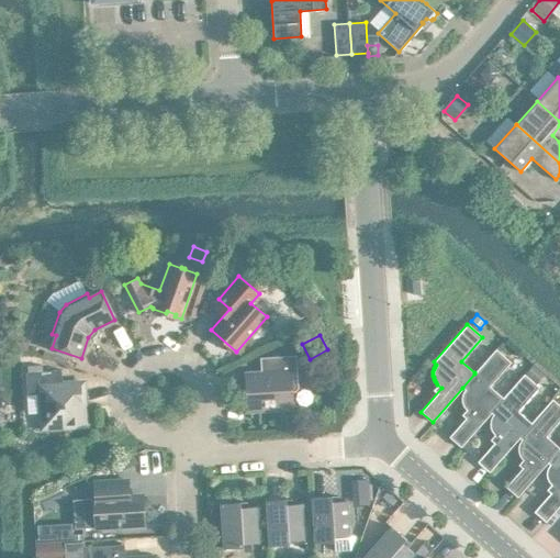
[(460,447),(491,413),(491,412),(503,398),(490,386),(511,363),(495,348),(474,372),(474,374),(462,388),(465,389),(463,390),(462,392),(462,393),(461,394),(461,397),(461,398),(461,399),(461,401),(461,402),(462,404),(462,405),(463,406),(465,408),(466,409),(470,413),(449,436),(460,447)]
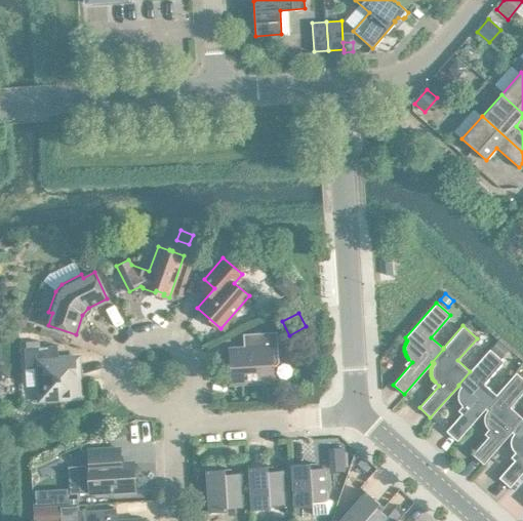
[(248,333),(249,345),(246,348),(230,349),(232,383),(273,379),(272,366),(275,365),(278,362),(276,331),(248,333)]
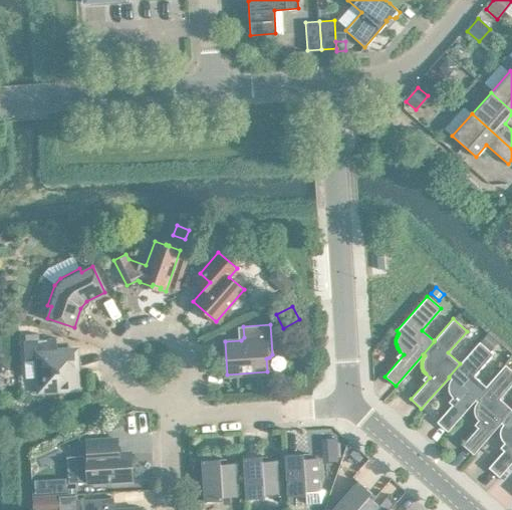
[(487,332),(479,341),(489,351),(498,341),(487,332)]
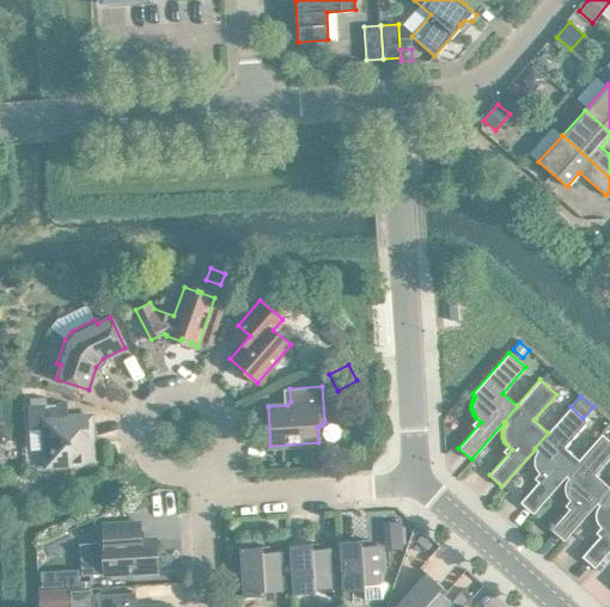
[(44,453),(58,465),(93,463),(90,415),(60,417),(59,403),(46,403),(28,404),(29,429),(43,428),(44,453)]
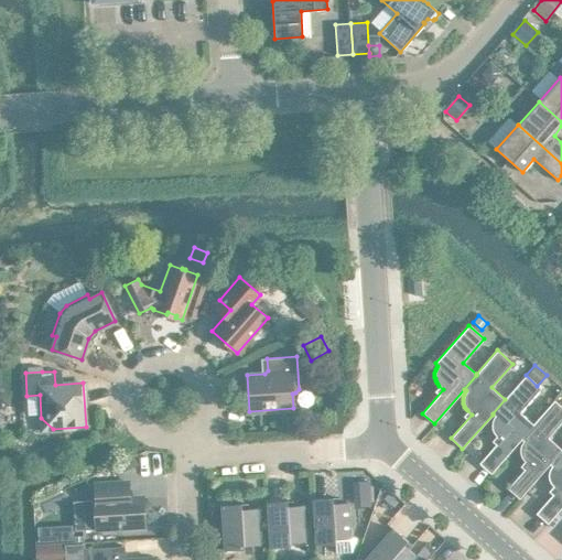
[(490,474),(521,439),(520,439),(533,424),(532,424),(519,412),(541,388),(537,386),(526,375),(505,399),(493,413),(493,415),(495,416),(494,417),(493,418),(492,421),(492,422),(492,424),(492,426),(492,428),(492,429),(493,430),(493,432),(494,433),(495,434),(500,440),(478,463),(490,474)]
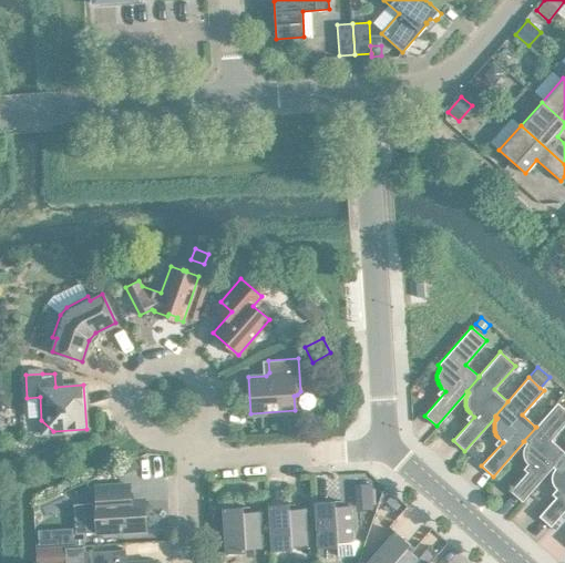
[(522,501),(552,467),(564,452),(564,451),(551,440),(564,423),(564,409),(557,402),(535,427),(536,427),(523,441),(524,441),(525,443),(524,444),(524,446),(523,447),(523,449),(522,450),(522,451),(522,453),(522,454),(523,456),(523,458),(524,459),(524,460),(525,461),(526,463),(531,467),(510,491),(522,501)]
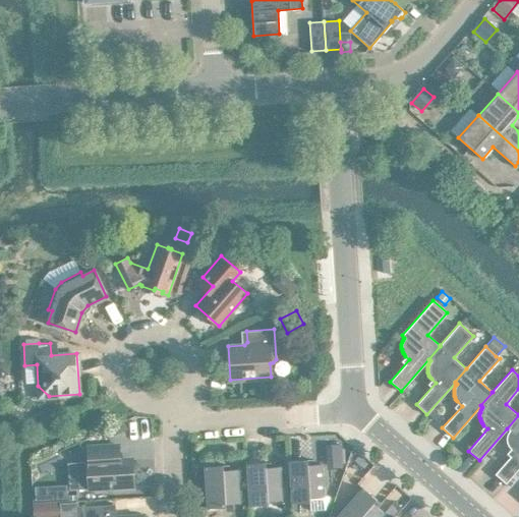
[(506,483),(518,467),(518,413),(518,414),(518,415),(507,428),(509,429),(508,432),(507,433),(507,434),(506,435),(506,437),(506,438),(506,439),(506,441),(506,442),(507,444),(507,445),(508,446),(509,447),(510,449),(514,452),(495,473),(506,483)]
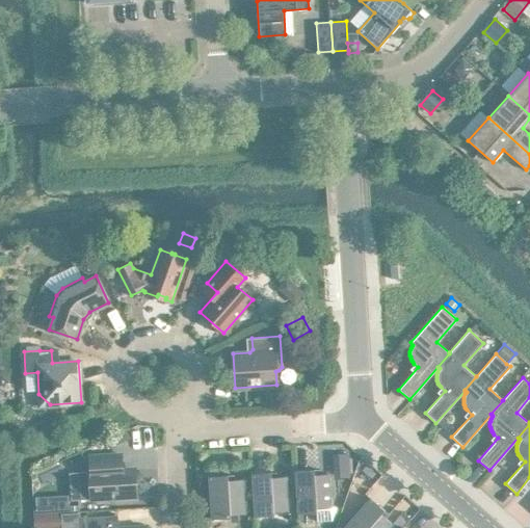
[(348,453),(332,454),(333,462),(348,462),(348,453)]
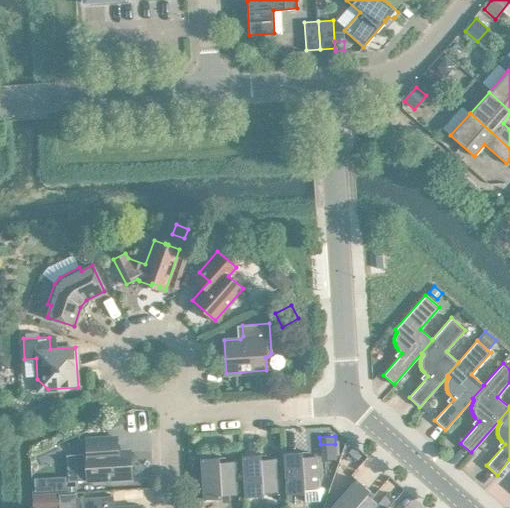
[(85,454),(86,480),(128,477),(126,450),(117,451),(116,437),(80,439),(81,454),(85,454)]
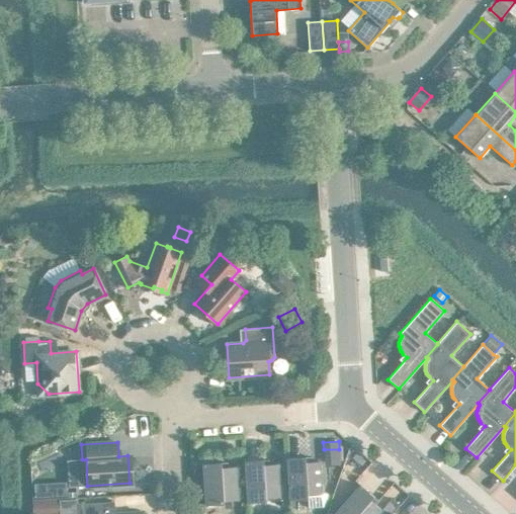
[(319,461),(311,461),(311,456),(287,458),(289,500),(308,499),(309,507),(323,506),(326,494),(321,494),(319,461)]
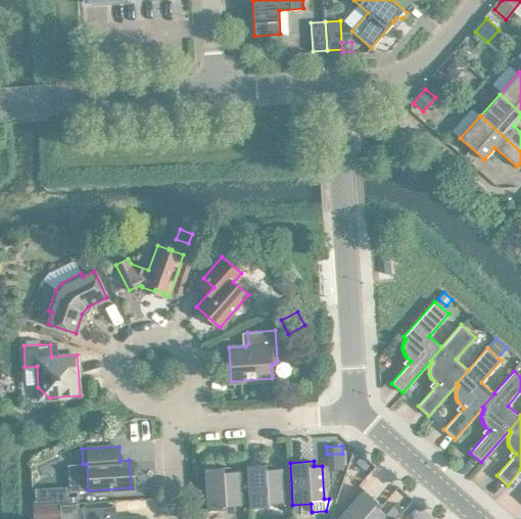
[(268,503),(282,502),(280,468),(272,469),(271,464),(247,465),(250,507),(269,506),(268,503)]
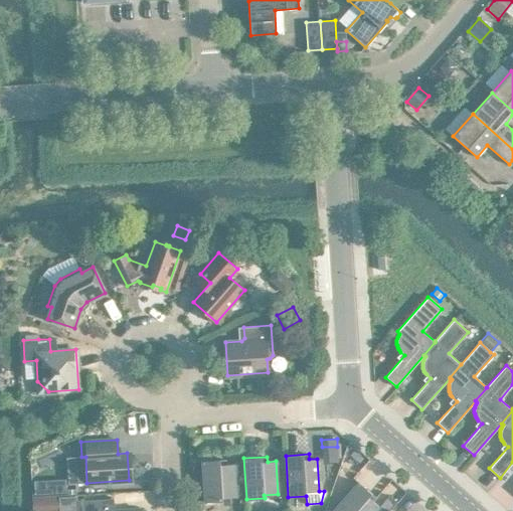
[(222,497),(235,497),(233,464),(225,464),(225,460),(202,461),(204,502),(222,501),(222,497)]
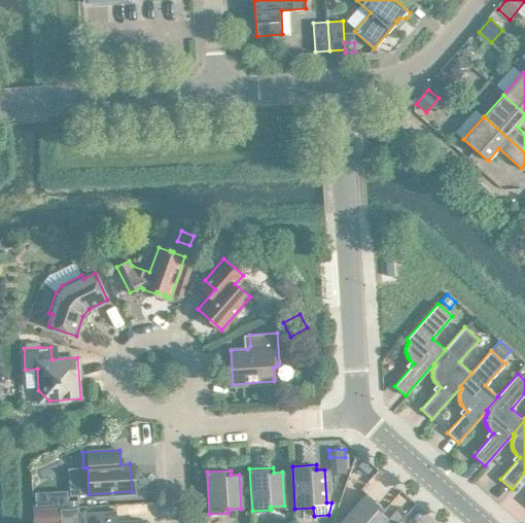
[(66,490),(34,492),(35,506),(67,503),(66,490)]
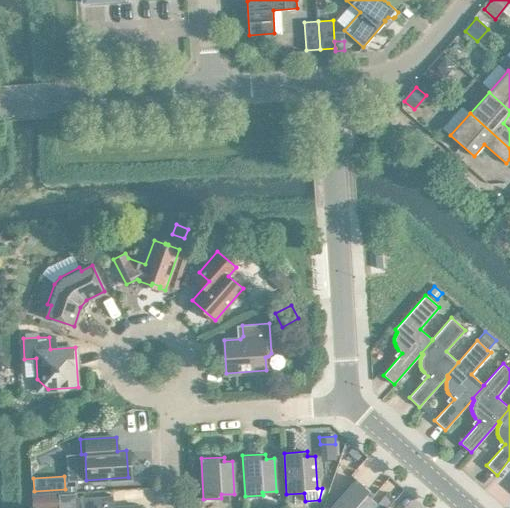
[(376,503),(370,498),(373,494),(356,479),(332,507),(373,507),(376,504),(376,503)]
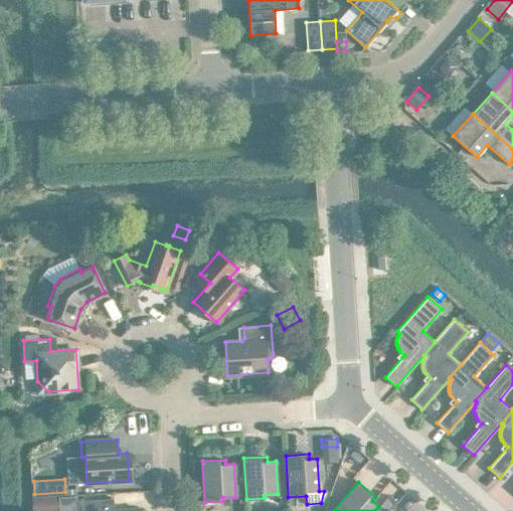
[(40,496),(32,496),(33,510),(41,510),(41,508),(40,496)]
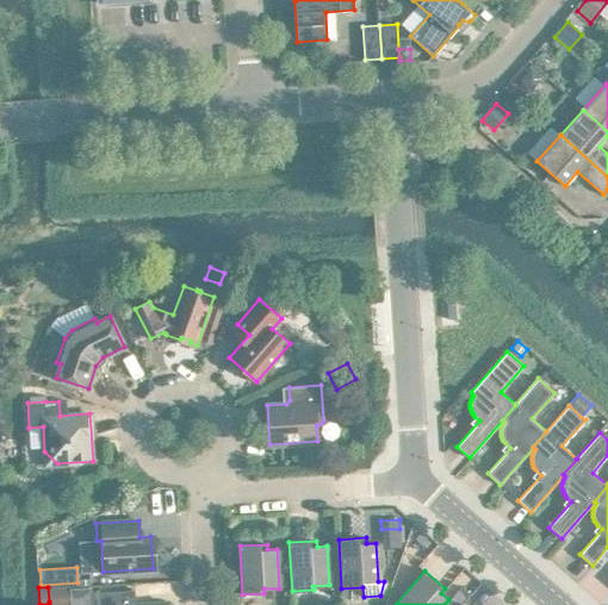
[(91,587),(70,588),(70,604),(92,604),(91,587)]
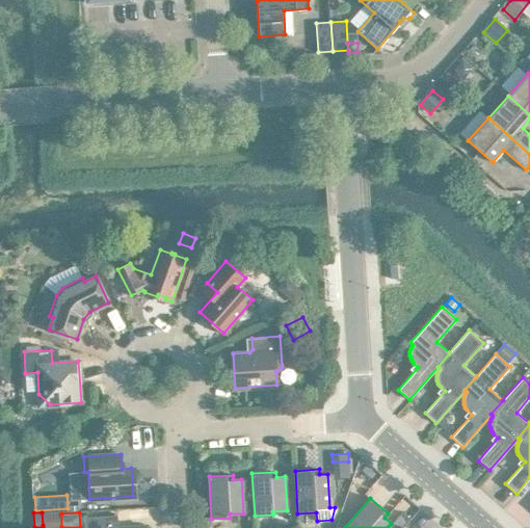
[(391,523),(391,524),(394,527),(400,527),(408,519),(401,512),(391,523)]
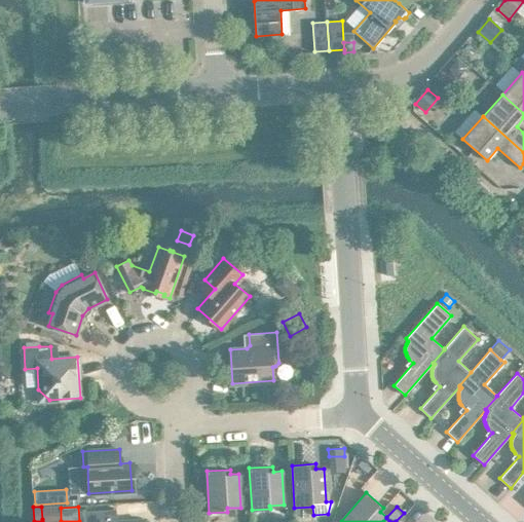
[(141,521),(141,519),(116,520),(115,509),(83,511),(83,521),(141,521)]
